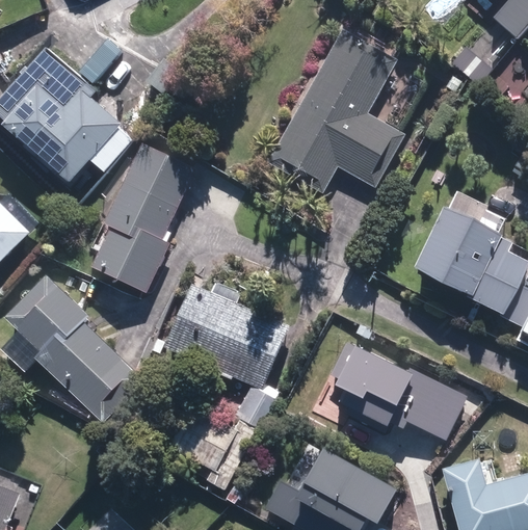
[(505,0),(492,16),(519,40),(527,28),(527,0),(505,0)]
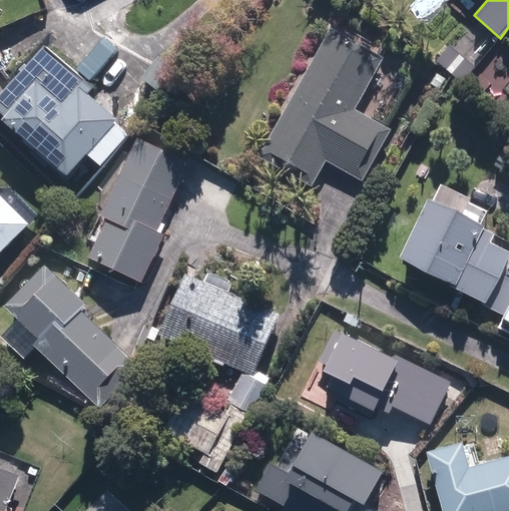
[(379,69),(376,69),(383,56),(330,26),(258,154),(313,185),(327,160),(362,180),(391,129),(354,107),(369,81),(375,86),(381,84),(385,79),(384,72),(379,69)]
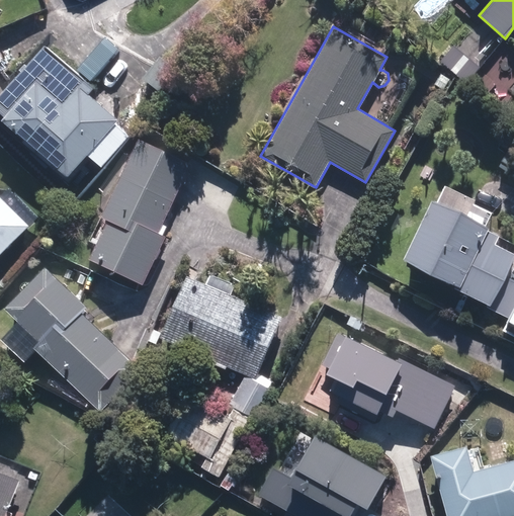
[(52,166),(65,176),(84,153),(102,168),(133,132),(87,94),(93,86),(44,45),(32,58),(44,68),(19,97),(6,86),(0,92),(0,114),(2,116),(0,119),(0,121),(45,160),(41,162),(49,168),(52,166)]
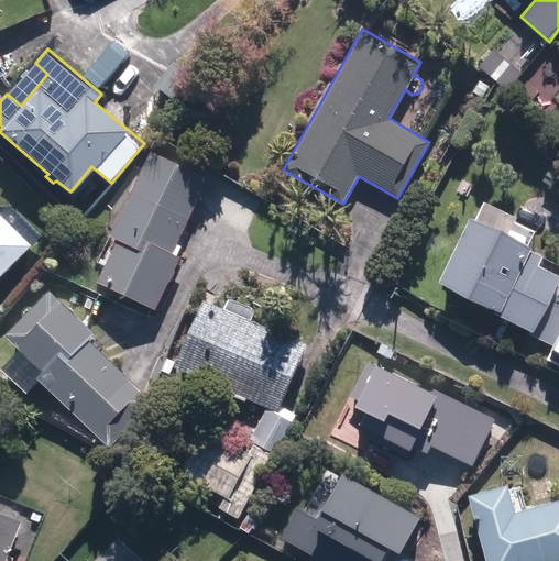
[(95,279),(153,309),(166,283),(172,282),(176,272),(175,266),(179,257),(176,255),(182,245),(176,242),(208,180),(150,151),(107,233),(116,238),(95,279)]
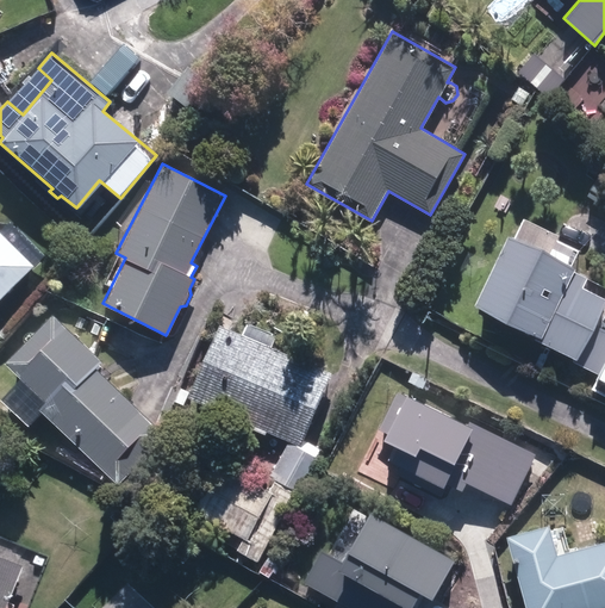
[(0,299),(48,253),(13,217),(0,230),(0,299)]
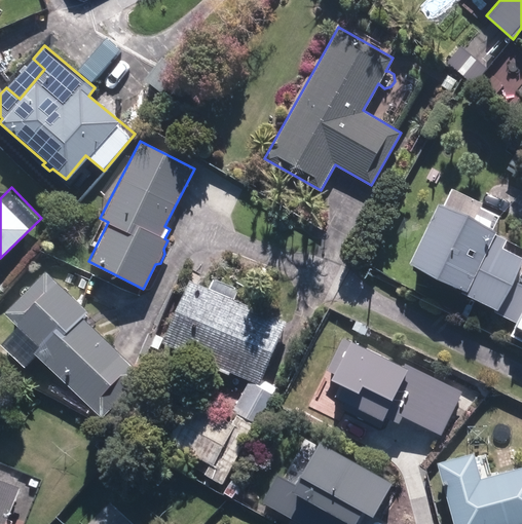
[(512,321),(521,301),(521,284),(512,278),(521,262),(521,259),(499,248),(504,240),(435,203),(403,262),(512,321)]
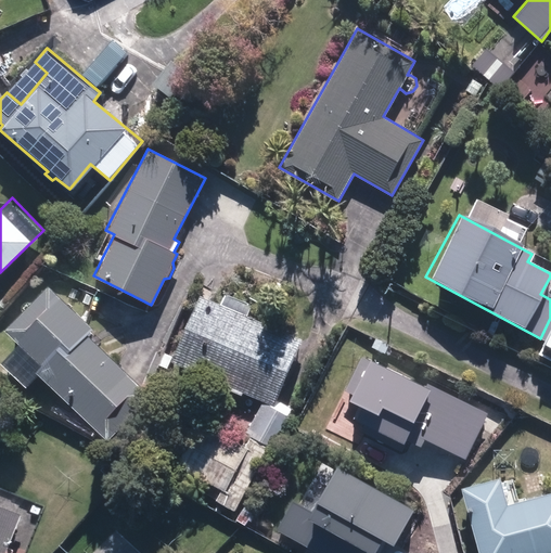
[(33,371),(109,440),(151,394),(86,335),(92,329),(42,283),(0,329),(0,330),(38,364),(33,371)]
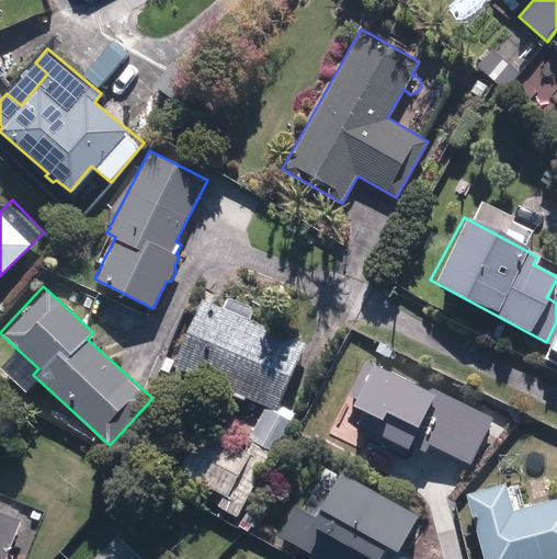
[(243,396),(276,409),(305,342),(200,298),(172,365),(234,391),(231,395),(242,399),(243,396)]
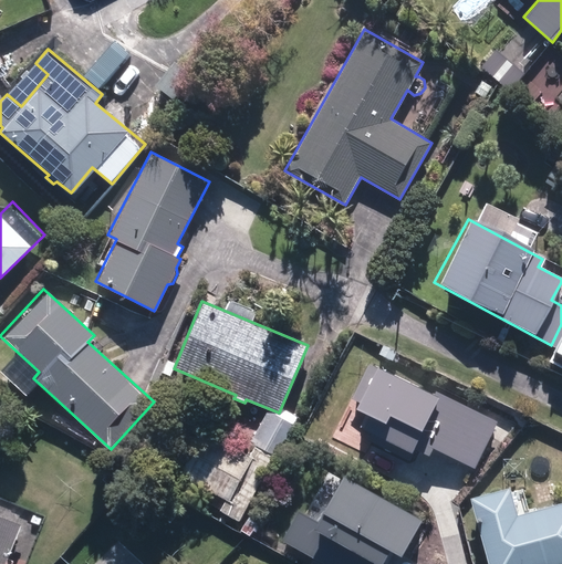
[(561,324),(551,345),(549,350),(561,356),(561,324)]
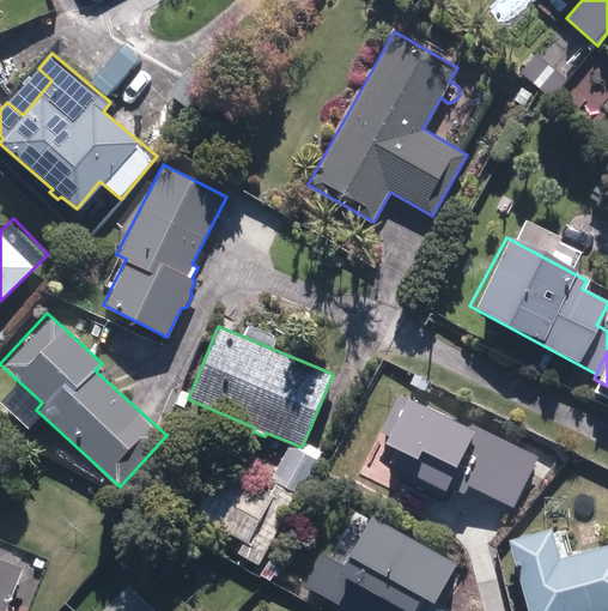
[(408,442),(397,460),(463,496),(474,476),(520,501),(545,455),(420,387),(394,435),(408,442)]
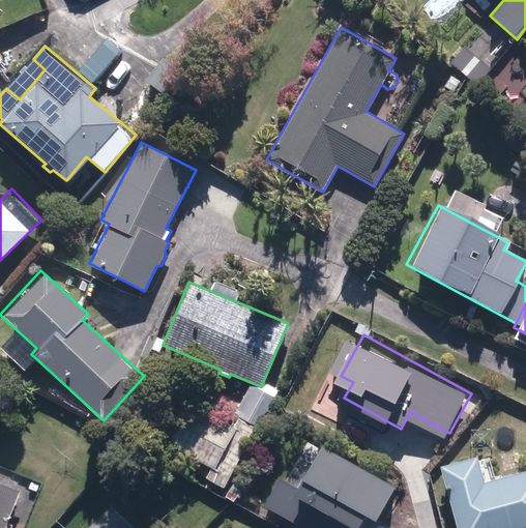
[(234,411),(259,427),(275,400),(251,385),(234,411)]
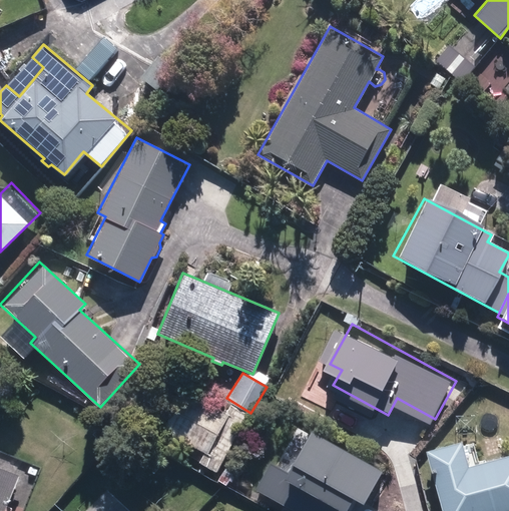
[(200,463),(217,472),(247,414),(228,404),(224,412),(182,390),(160,431),(205,454),(200,463)]
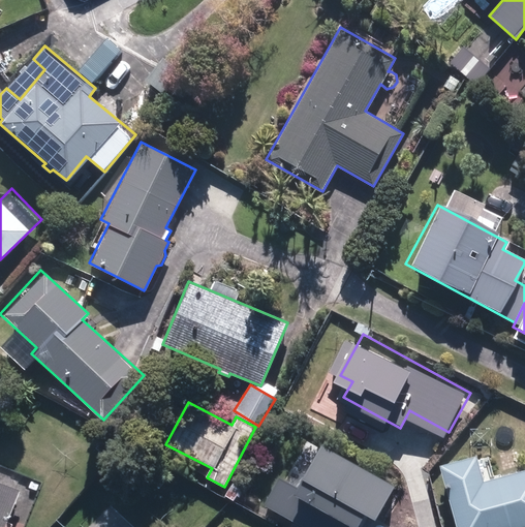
[(320,526),(365,526),(368,523),(374,526),(401,479),(328,439),(305,481),(285,469),(270,498),(320,526)]
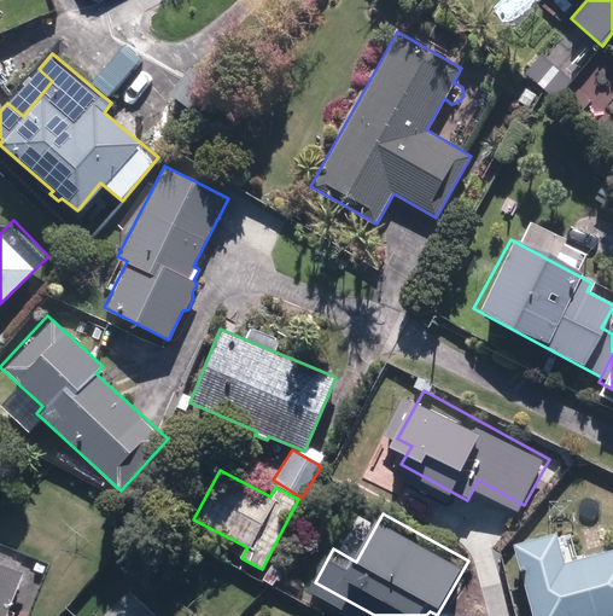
[(526,539),(548,615),(596,615),(612,611),(612,548),(574,561),(566,528),(526,539)]
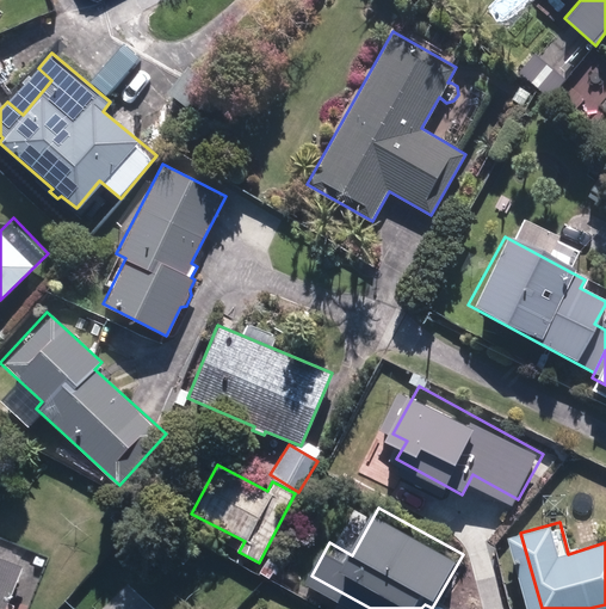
[(0,608),(2,608),(20,567),(0,559),(0,608)]
